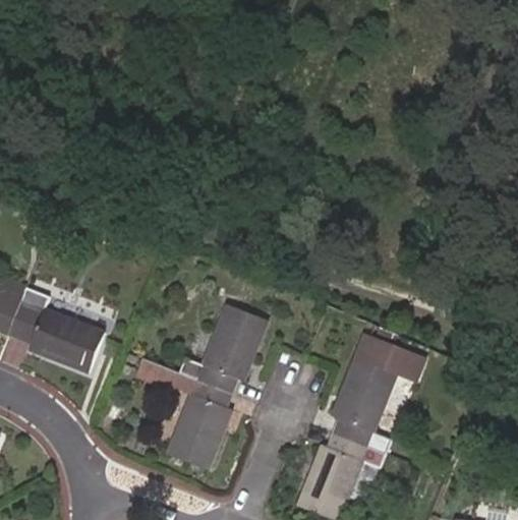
[(0,294),(18,302),(23,289),(25,286),(2,277),(0,281),(0,294)]
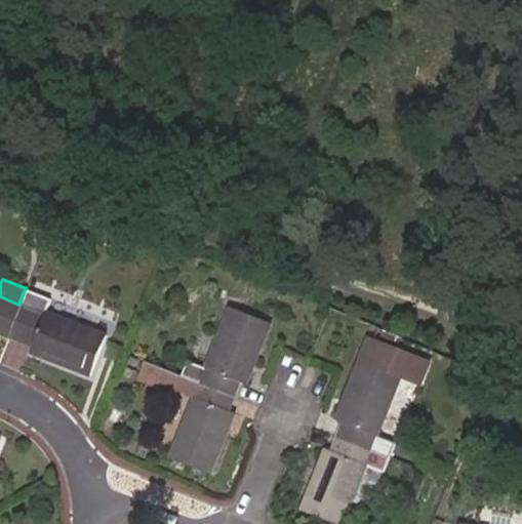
[(47,300),(24,291),(18,305),(7,336),(31,346),(29,352),(89,374),(104,335),(43,312),(47,300)]
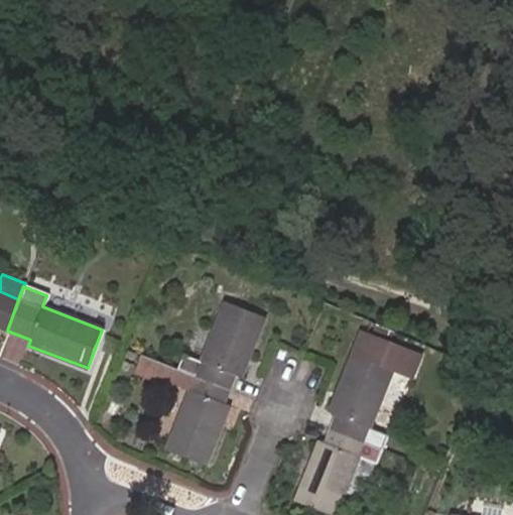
[(0,328),(7,331),(18,299),(0,291),(0,328)]
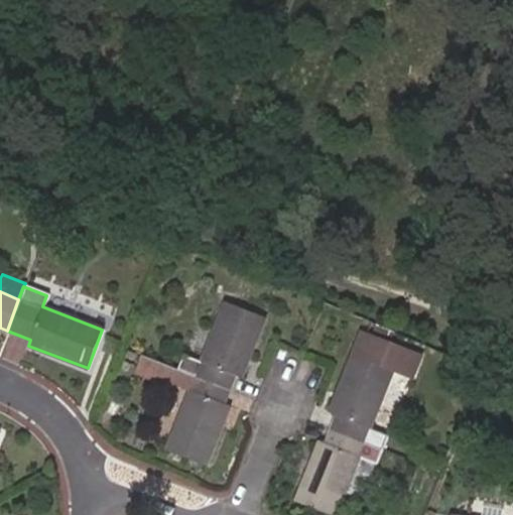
[(178,369),(227,388),(232,375),(238,377),(263,317),(224,302),(201,361),(184,355),(178,369)]
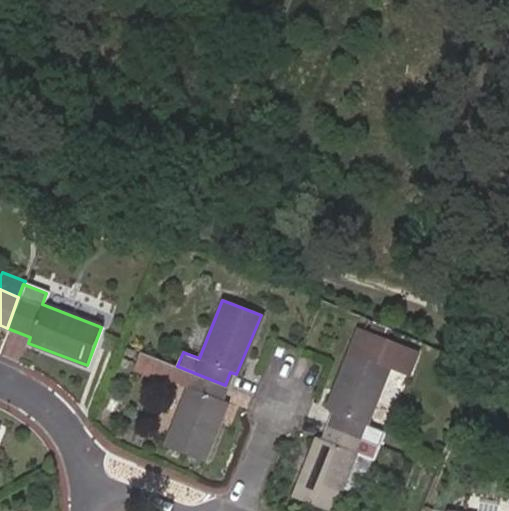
[(326,425),(375,445),(381,430),(367,424),(390,367),(407,373),(416,352),(358,328),(325,408),(332,411),(326,425)]
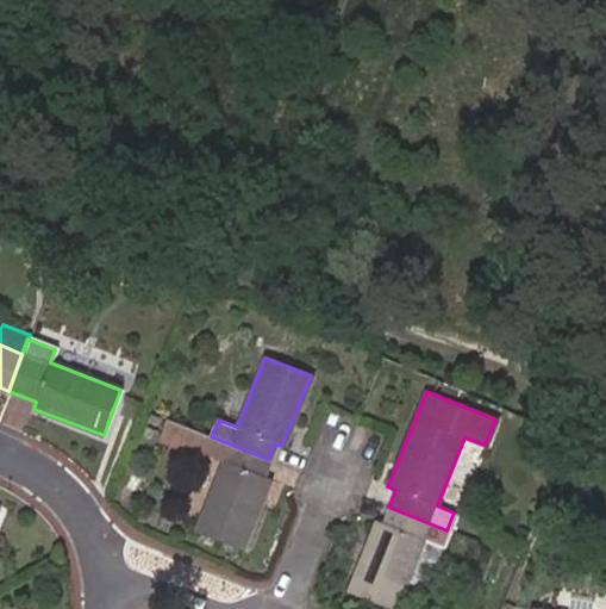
[(202,454),(211,436),(169,420),(161,437),(202,454)]
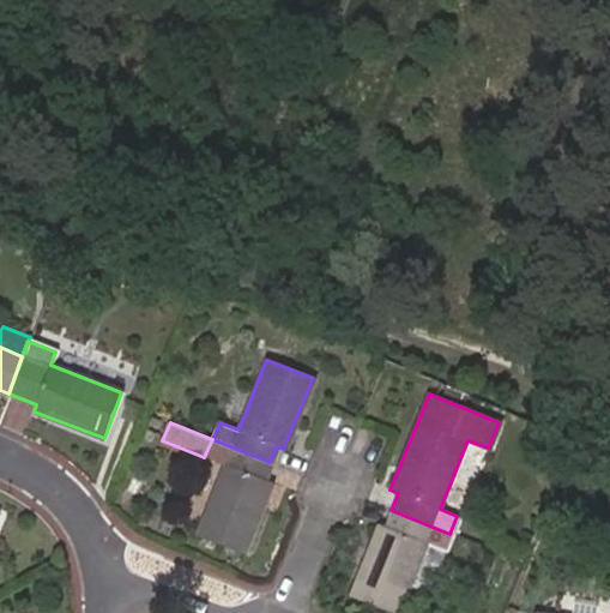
[(263,481),(270,462),(212,439),(204,457),(224,466),(197,535),(241,552),(270,484),(263,481)]
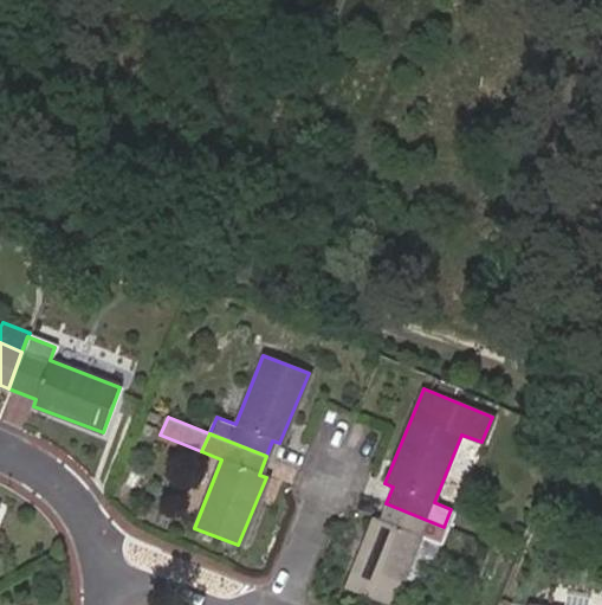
[(420,584),(444,527),(386,503),(380,520),(374,519),(345,587),(388,604),(389,604),(402,577),(420,584)]
